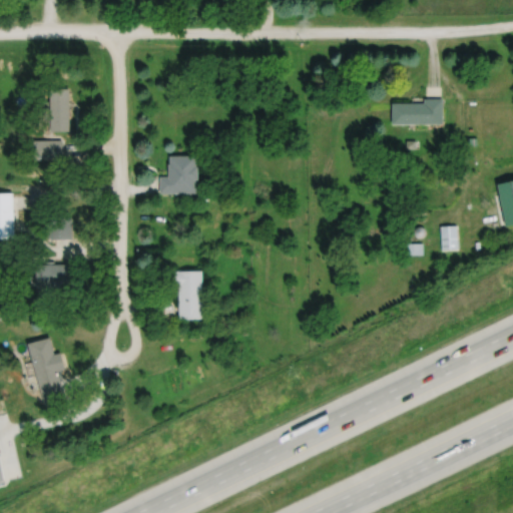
[(66,89),(47,89),(47,132),(66,132),(66,89)]
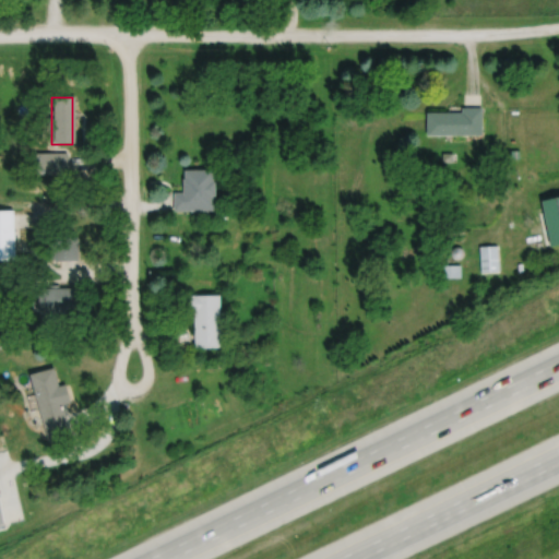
[(425,137),(480,137),(480,110),(425,110),(425,137)]
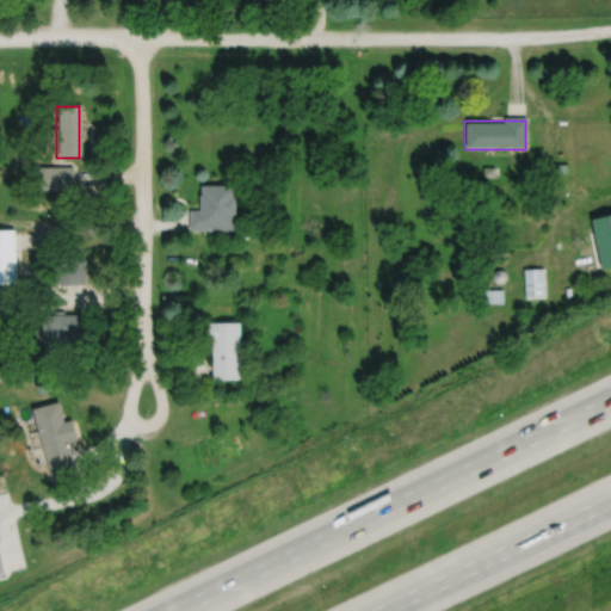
[(72,191),(72,168),(36,168),(36,191),(72,191)]
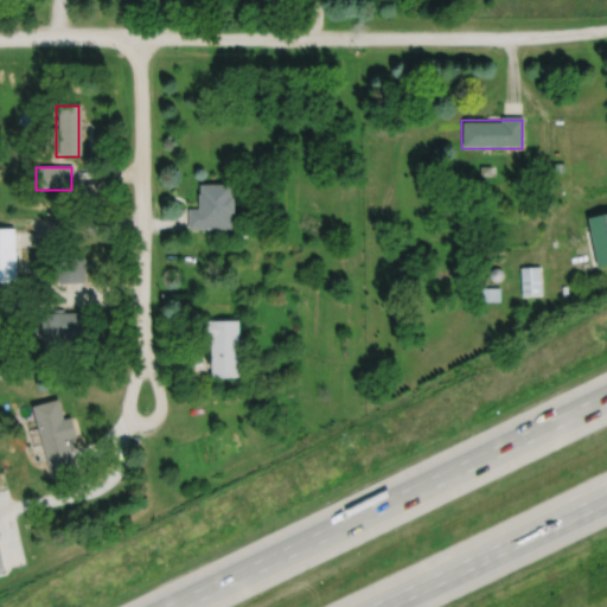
[(231,228),(231,185),(197,185),(197,210),(186,210),(186,228),(231,228)]
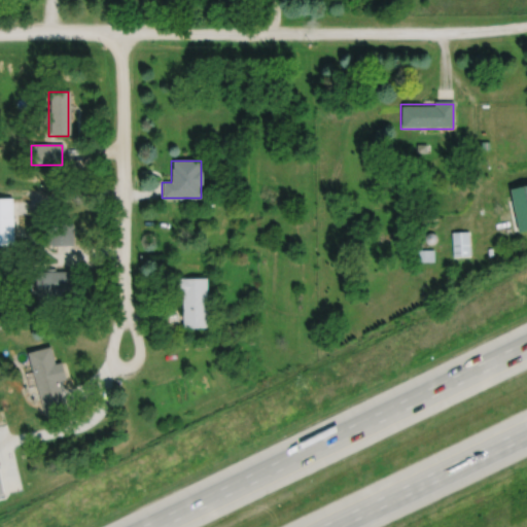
[(0,245),(12,246),(12,201),(0,200),(0,245)]
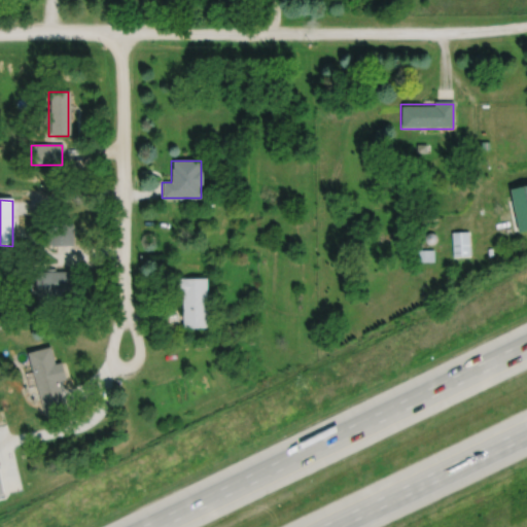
[(73,224),(47,224),(47,245),(73,245),(73,224)]
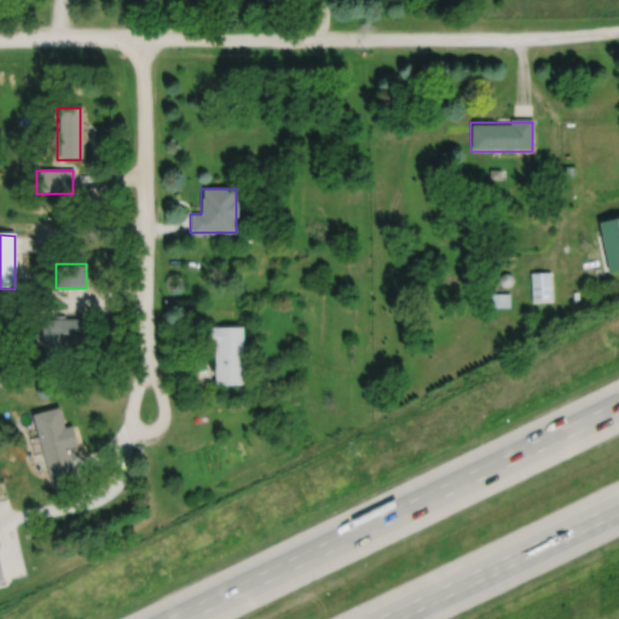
[(551,273),(528,273),(527,311),(537,311),(537,302),(551,302),(551,273)]
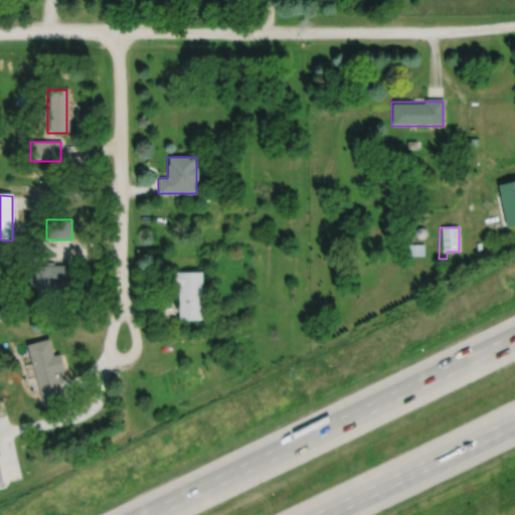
[(34,298),(59,297),(59,288),(71,288),(71,266),(34,266),(34,298)]
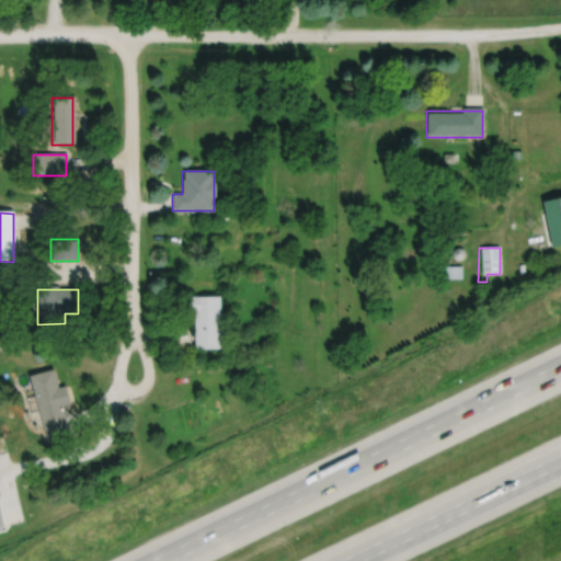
[(193,313),(193,348),(219,348),(219,296),(186,296),(186,313),(193,313)]
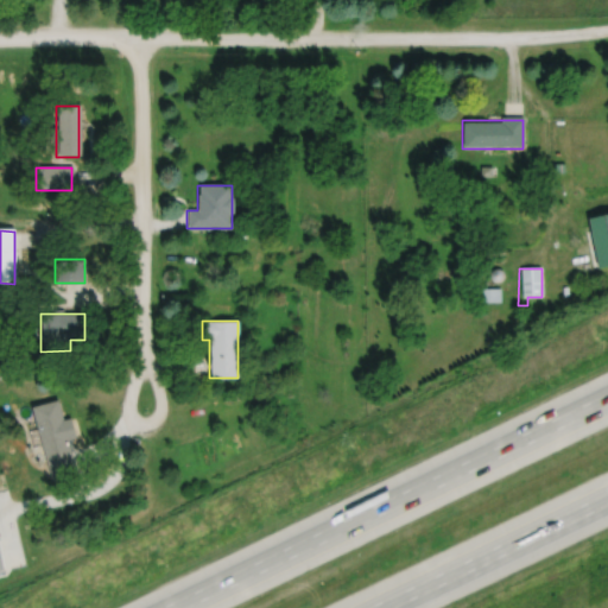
[(58,399),(32,405),(48,481),(75,475),(58,399)]
